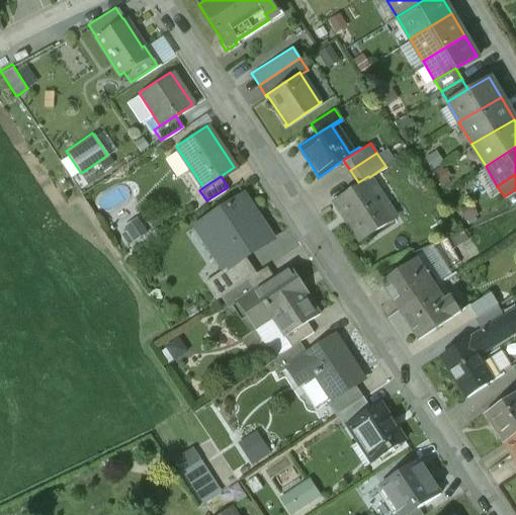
[(369,177),(368,176),(358,182),(333,198),(359,238),(395,215),(369,177)]
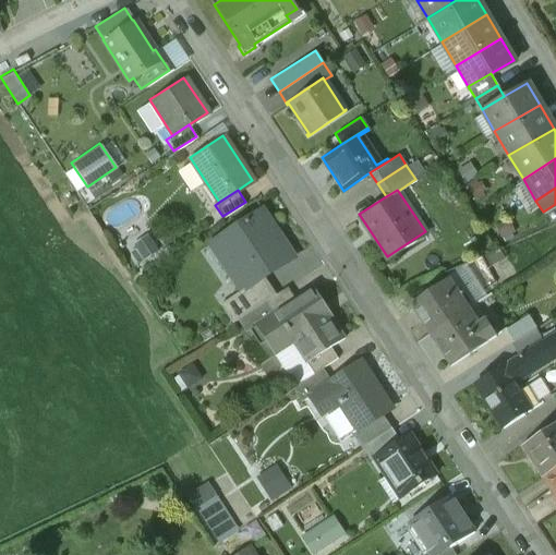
[(261,207),(204,242),(236,288),(240,288),(242,287),(243,287),(263,274),(291,255),(261,207)]
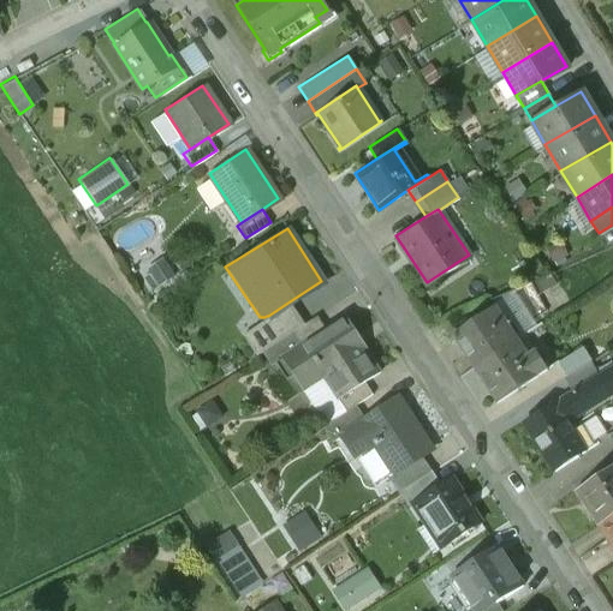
[(266,347),(303,323),(290,301),(268,316),(267,316),(265,317),(240,333),(255,354),(266,347)]
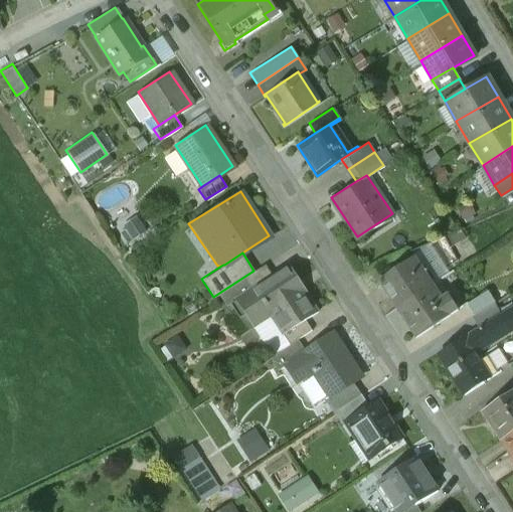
[(414,257),(378,281),(395,307),(430,284),(432,283),(414,257)]
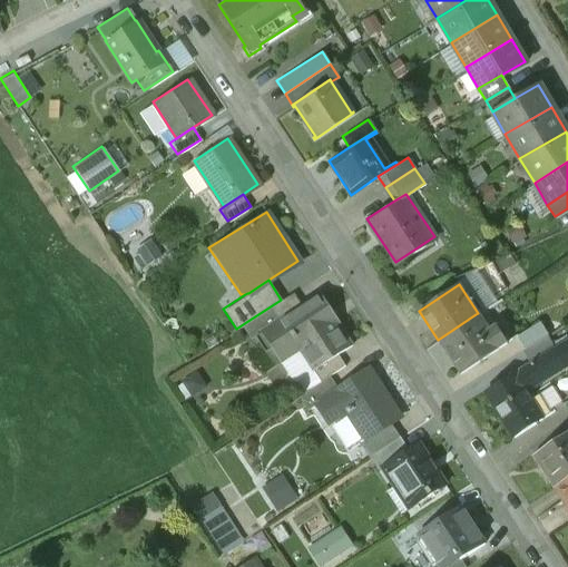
[(351,344),(327,309),(330,308),(319,290),(300,302),(258,329),(260,329),(280,361),(300,350),(312,369),(336,353),(351,344)]
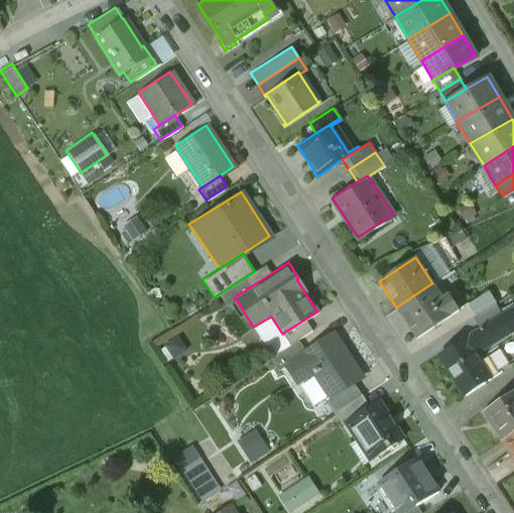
[(235,297),(234,297),(271,273),(265,264),(254,271),(223,291),(229,301),(235,297)]
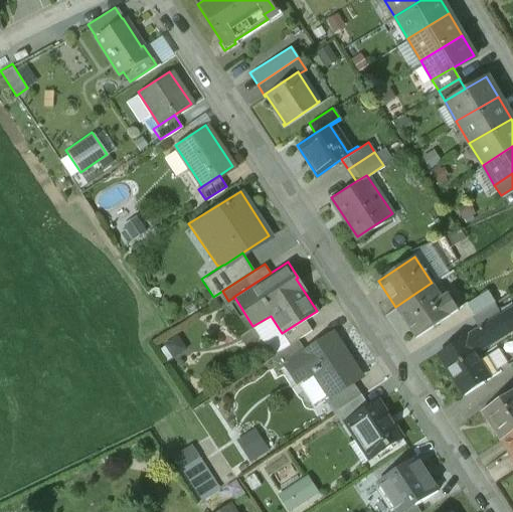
[(430,284),(395,307),(415,335),(458,309),(448,293),(440,299),(430,284)]
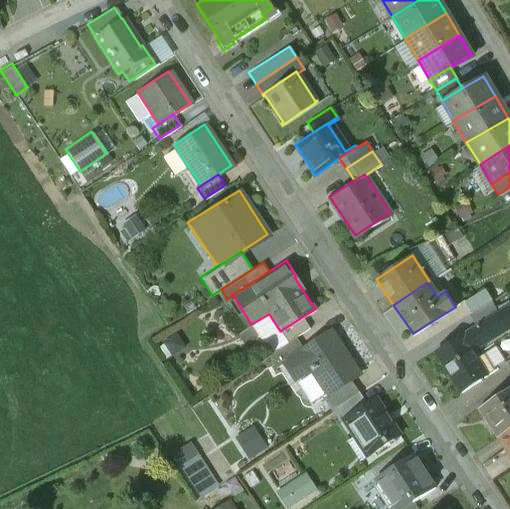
[(484,288),(463,301),(470,312),(490,300),(491,299),(484,288)]
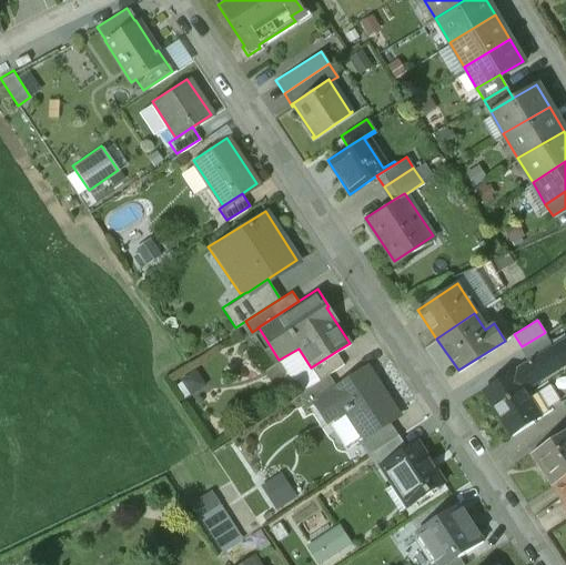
[(544,333),(522,346),(519,347),(528,361),(552,346),(544,333)]
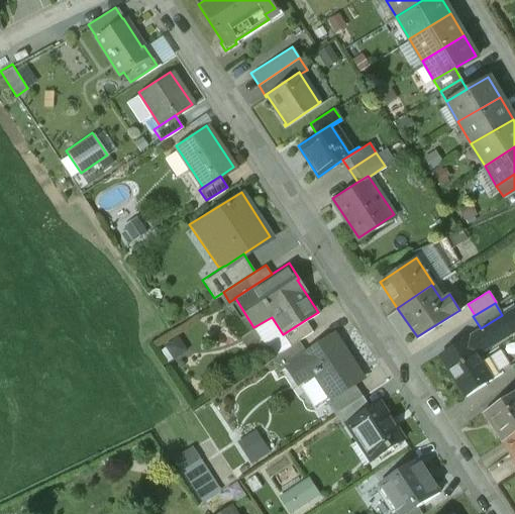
[(514,307),(502,315),(513,332),(514,330),(514,307)]
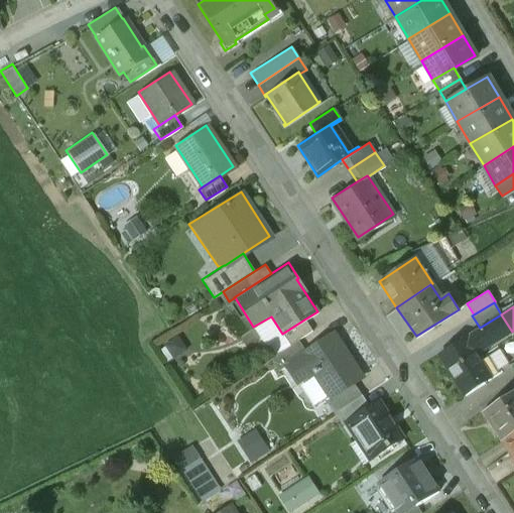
[(512,332),(501,314),(480,328),(472,333),(479,343),(488,338),(492,344),(512,332)]
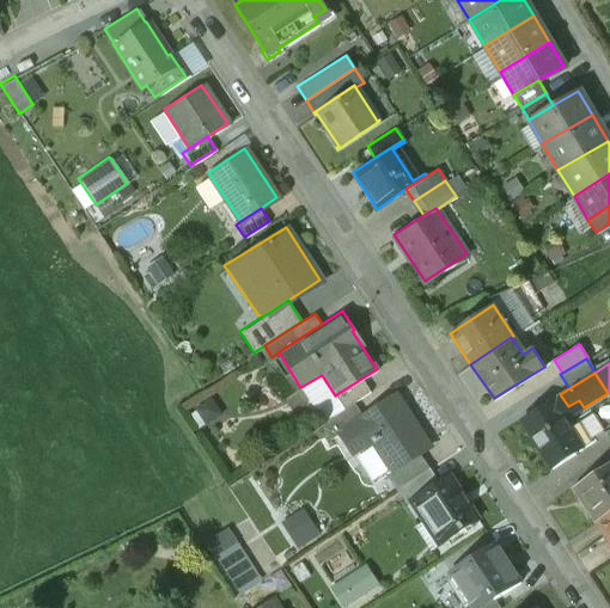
[(300,387),(323,422),(352,403),(370,391),(361,379),(335,395),(322,375),(300,387)]
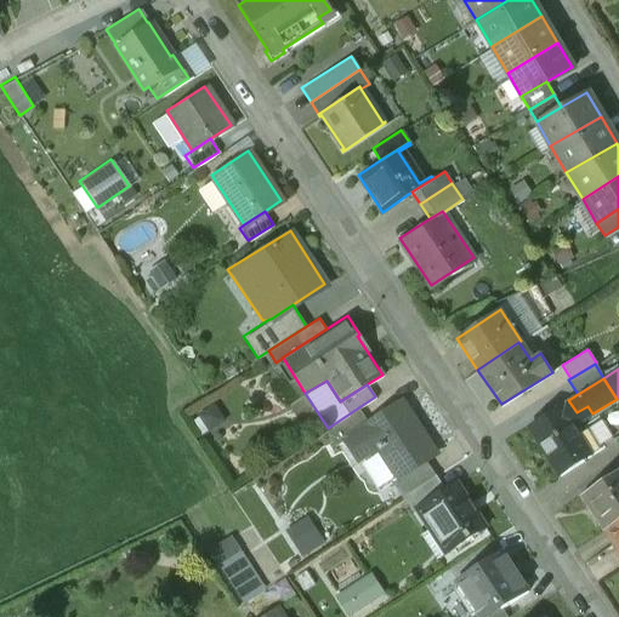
[(412,418),(414,417),(402,398),(365,422),(342,436),(344,439),(357,460),(376,446),(397,476),(425,458),(435,452),(412,418)]
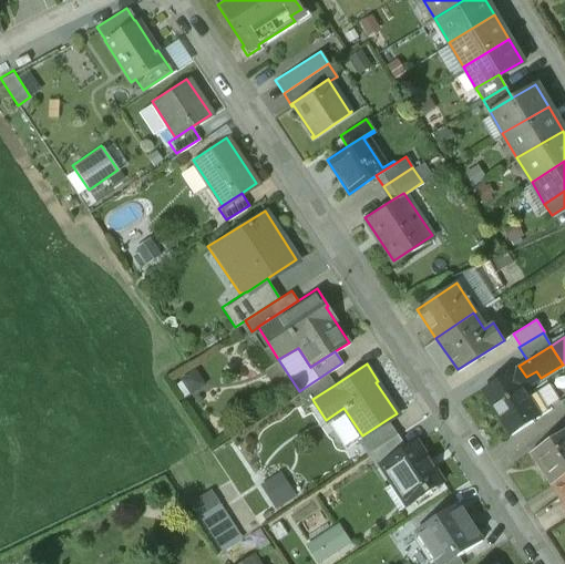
[(540,414),(517,382),(526,377),(519,366),(481,388),(511,433),(540,414)]
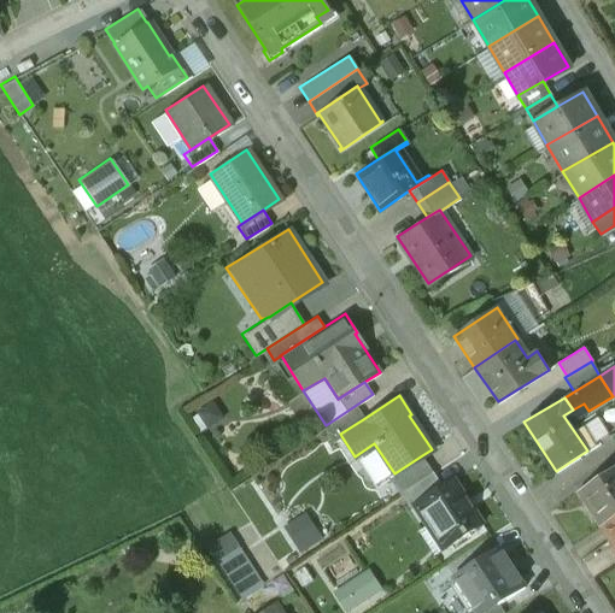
[(341,436),(340,434),(363,419),(355,406),(326,425),(322,426),(332,442),(341,436)]
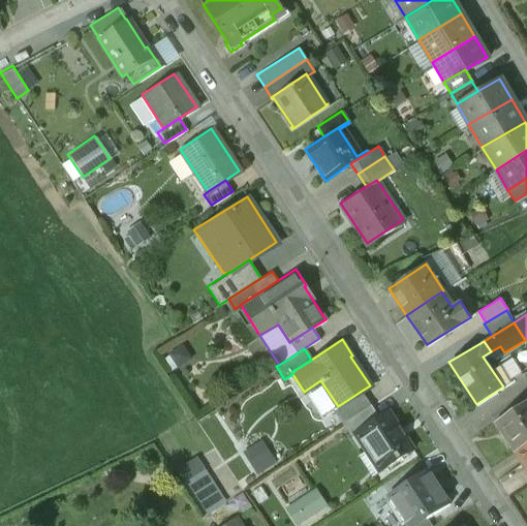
[(348,419),(371,403),(362,391),(338,406),(334,409),(342,423),(348,419)]
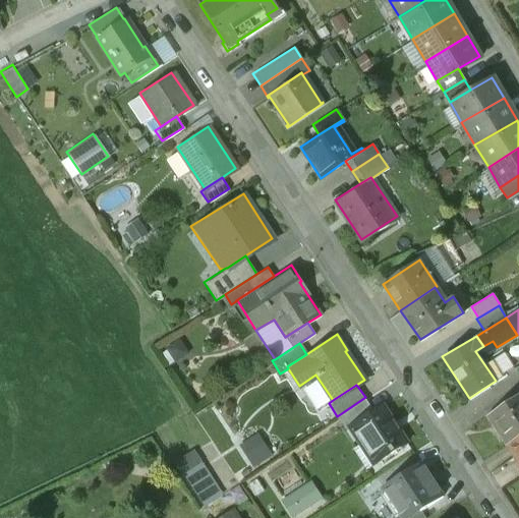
[(518,393),(487,414),(488,416),(489,414),(507,440),(505,441),(506,443),(518,434),(518,393)]
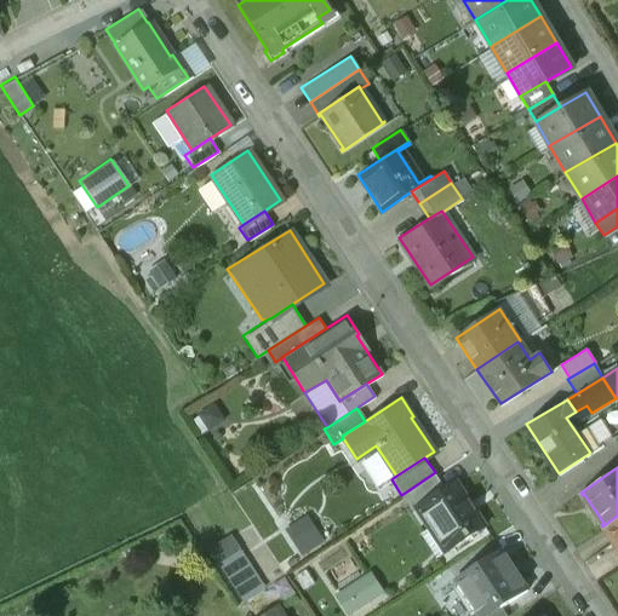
[(408,490),(418,504),(445,487),(435,472),(408,490)]
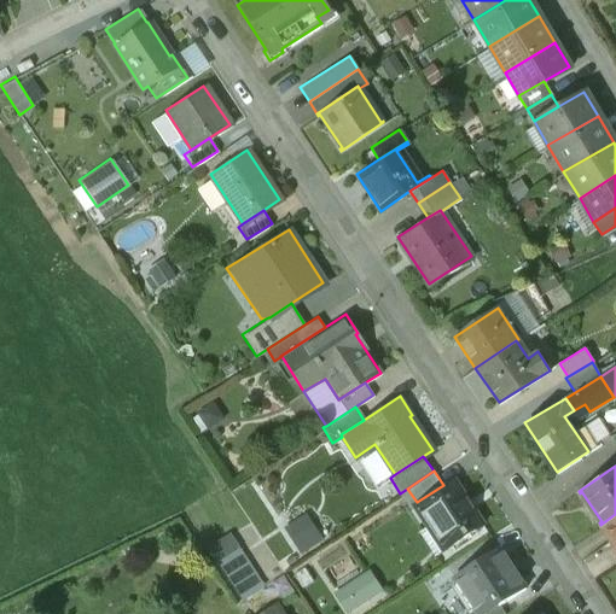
[(482,522),(453,479),(443,485),(417,502),(414,503),(429,524),(436,519),(452,543),(482,522)]
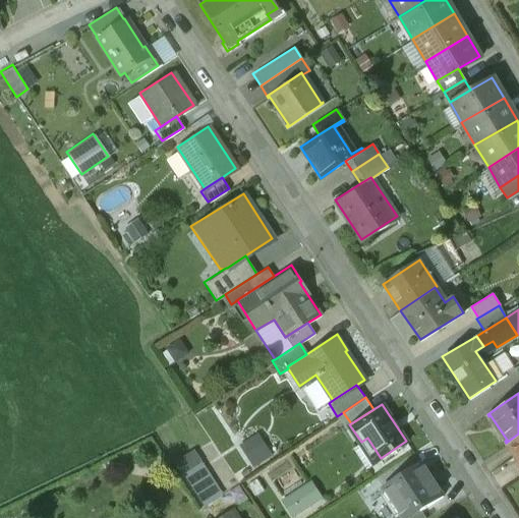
[(256,433),(238,444),(251,466),(270,454),(256,433)]
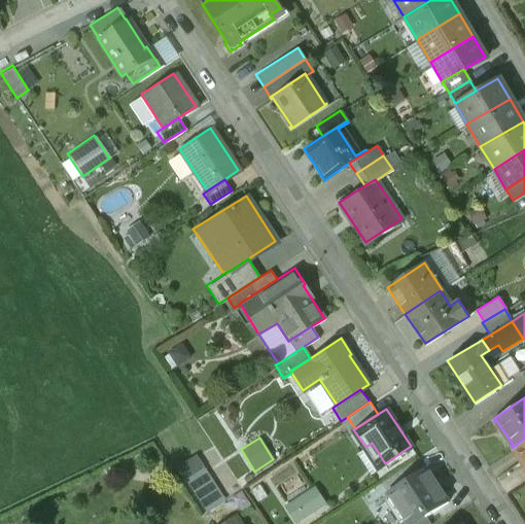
[(524,439),(512,448),(524,467),(524,439)]
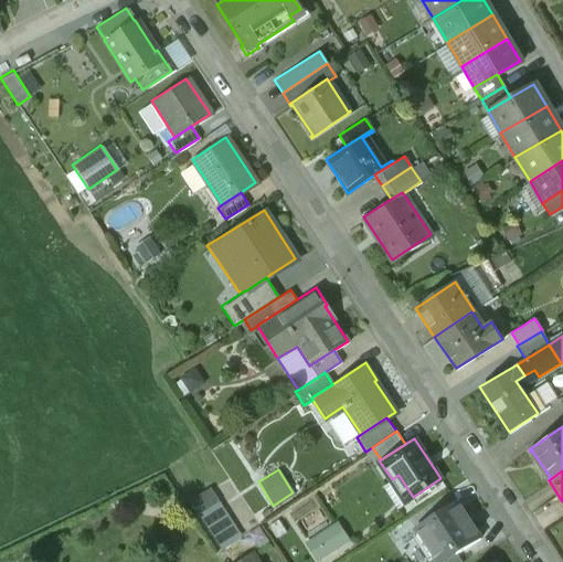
[(227,476),(187,501),(195,515),(198,513),(220,549),(258,526),(227,476)]
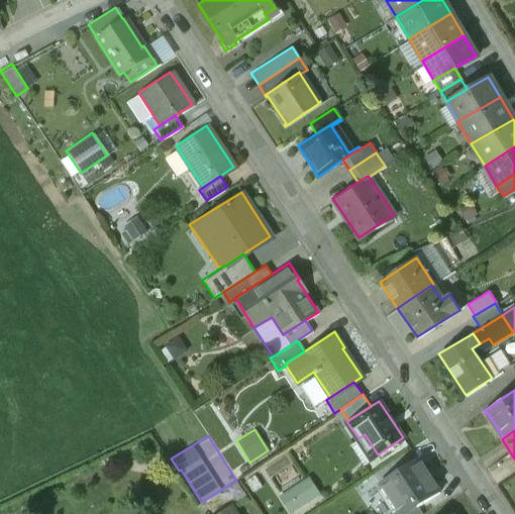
[(415,458),(379,482),(398,511),(399,512),(414,502),(415,505),(417,504),(437,491),(415,458)]
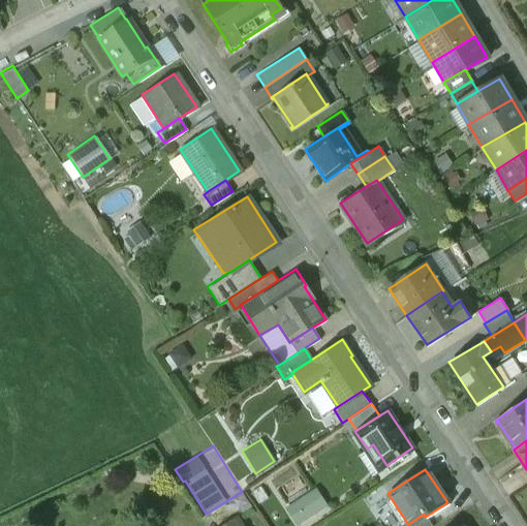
[(314,488),(284,507),(296,524),(326,504),(314,488)]
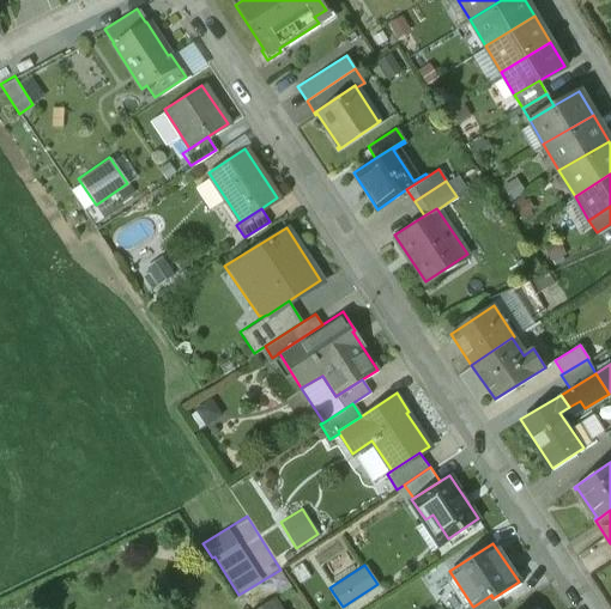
[(492,598),(491,595),(473,607),(472,606),(466,608),(497,608),(500,608),(495,597),(492,598)]
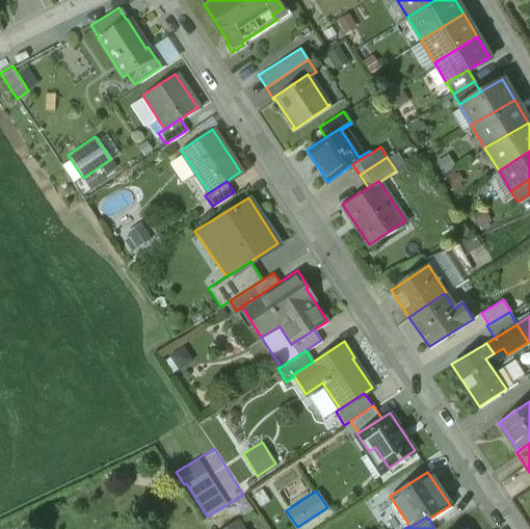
[(244,528),(238,518),(218,528),(244,528)]
